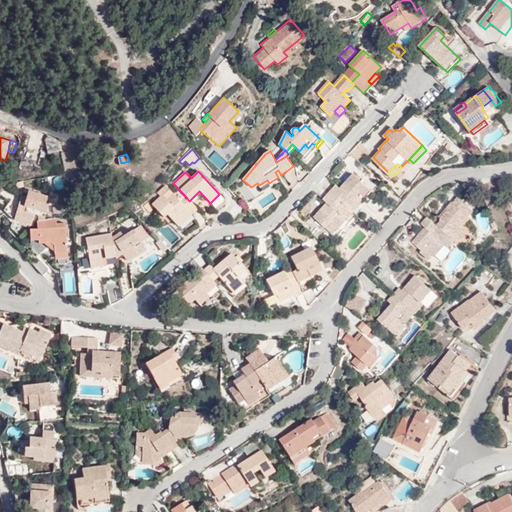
[(333,233),(338,228),(336,226),(345,217),(346,219),(352,212),(350,210),(356,205),(357,207),(372,191),(353,174),(340,188),(336,185),(323,198),(327,202),(314,216),(333,233)]
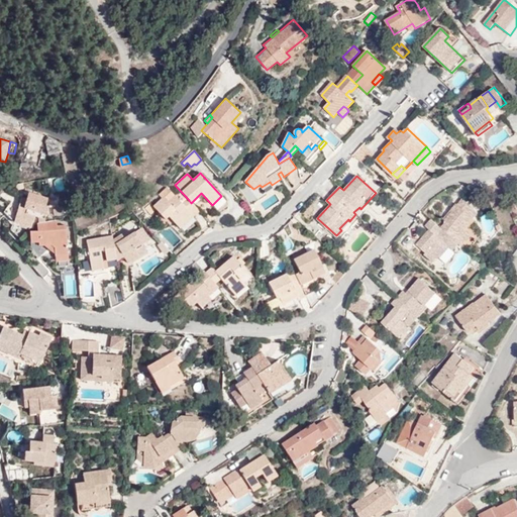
[(270,182),(262,187),(264,190),(272,185),(270,182)]
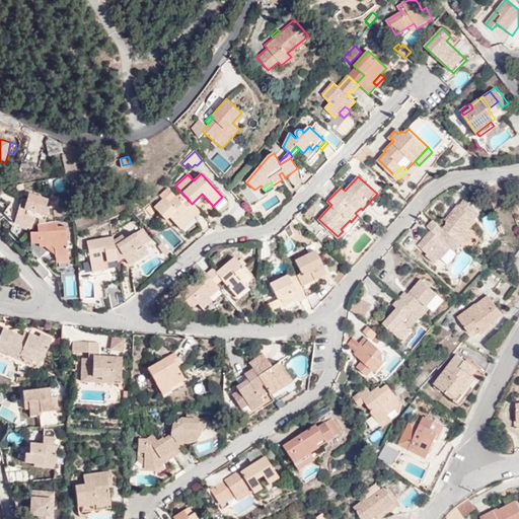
[(200,212),(192,204),(189,200),(182,205),(167,189),(159,196),(162,199),(153,208),(165,220),(169,217),(171,215),(173,218),(171,220),(180,229),(200,212)]
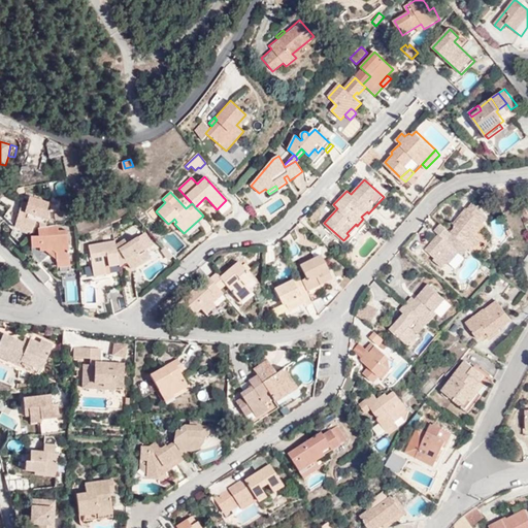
[(57,252),(58,259),(70,258),(68,229),(59,229),(58,224),(46,226),(45,224),(50,211),(46,210),(50,203),(30,196),(27,204),(23,202),(17,221),(34,228),(36,222),(37,222),(39,222),(40,227),(38,227),(38,235),(31,236),(32,248),(40,248),(40,250),(47,249),(53,249),(56,250),(57,252)]
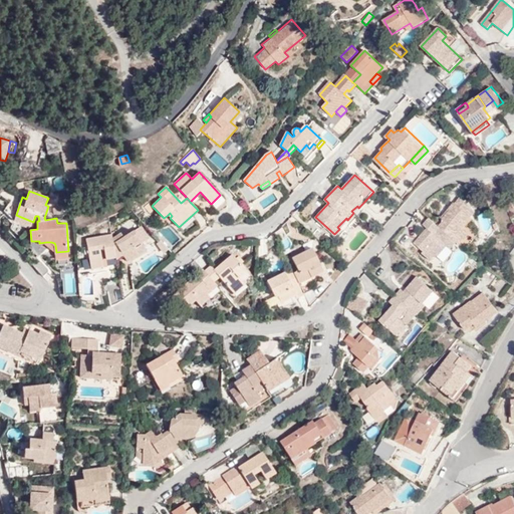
[(462,223),(471,214),(464,208),(468,202),(469,202),(462,194),(456,200),(455,199),(448,207),(449,208),(443,215),(444,218),(439,223),(430,215),(424,222),(427,225),(431,228),(428,231),(425,228),(415,239),(424,248),(423,250),(432,258),(437,252),(438,253),(448,243),(448,242),(447,241),(453,235),(457,238),(460,241),(470,230),(462,223)]
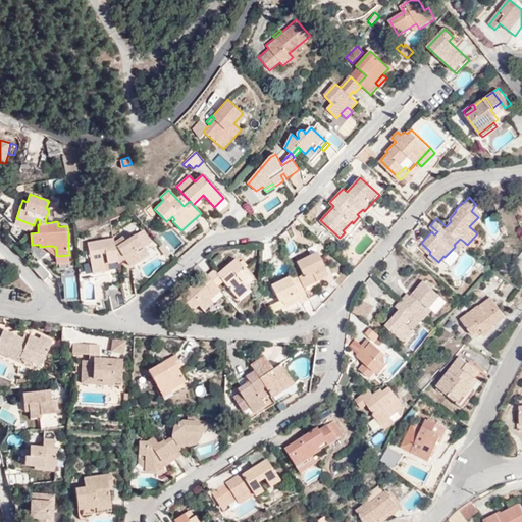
[(471,211),(478,217),(482,211),(475,205),(471,211)]
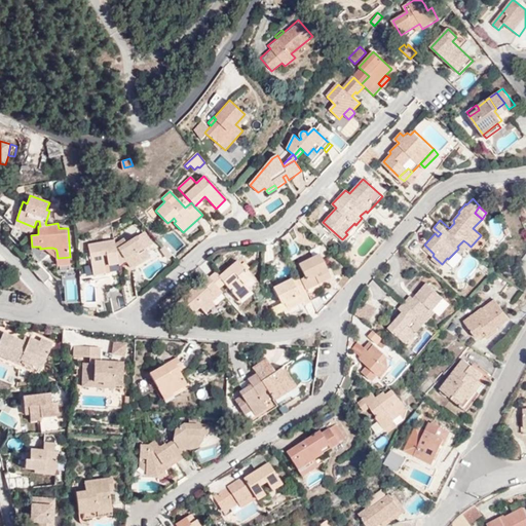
[(34,227),(16,220),(14,225),(32,231),(34,227)]
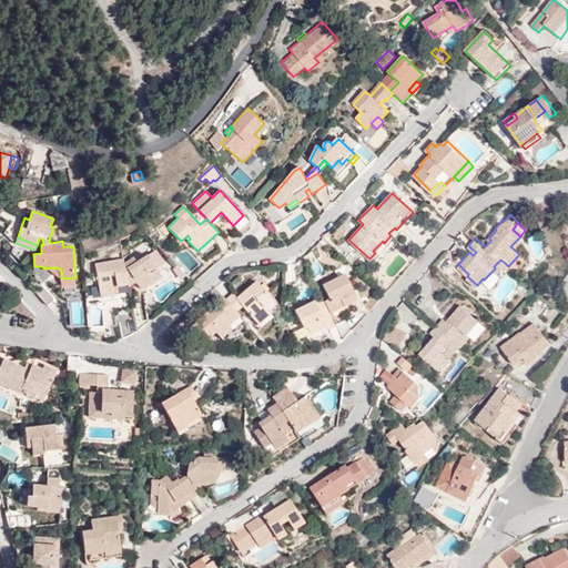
[(373,251),(375,253),(377,254),(387,245),(384,243),(383,241),(373,251)]
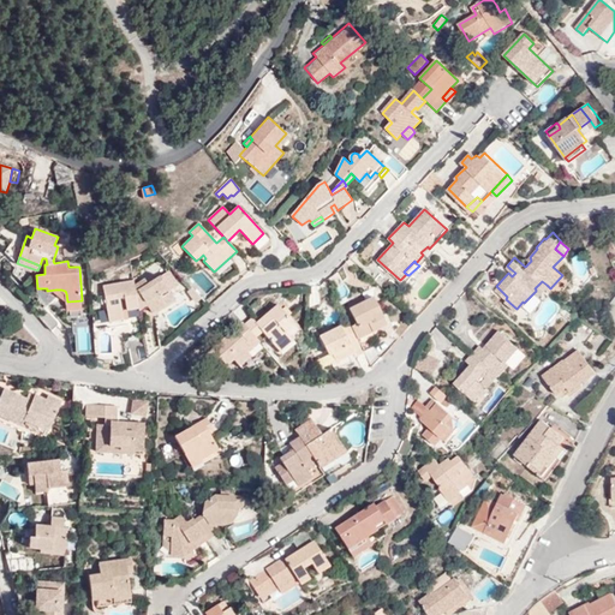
[(166,303),(174,297),(161,275),(149,282),(145,278),(136,284),(135,280),(105,285),(111,321),(124,317),(123,309),(138,306),(138,304),(147,300),(148,303),(153,310),(166,303)]
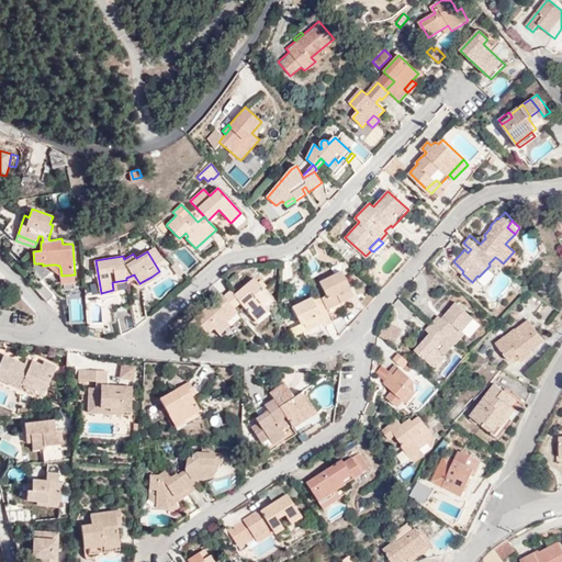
[(493,268),(499,260),(495,257),(489,263),(490,265),(490,266),(493,268)]
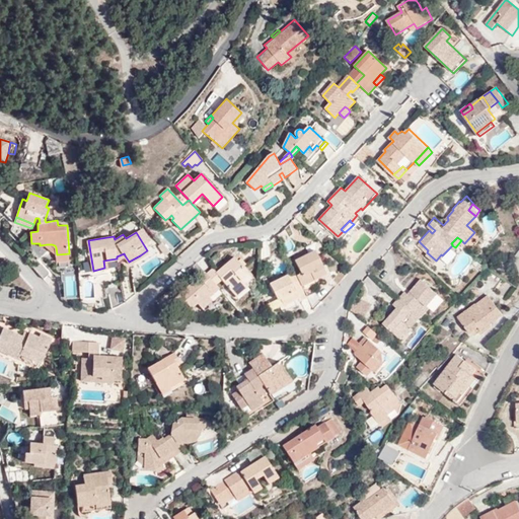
[(47,244),(57,254),(56,247),(55,245),(52,244),(47,244)]
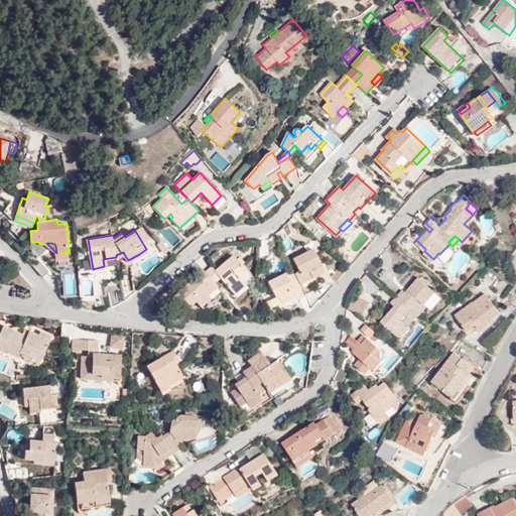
[(289,280),(284,272),(266,281),(273,297),(277,296),(280,302),(295,295),(297,298),(312,291),(307,279),(324,272),(311,248),(291,258),(297,272),(294,273),(295,277),(289,280)]
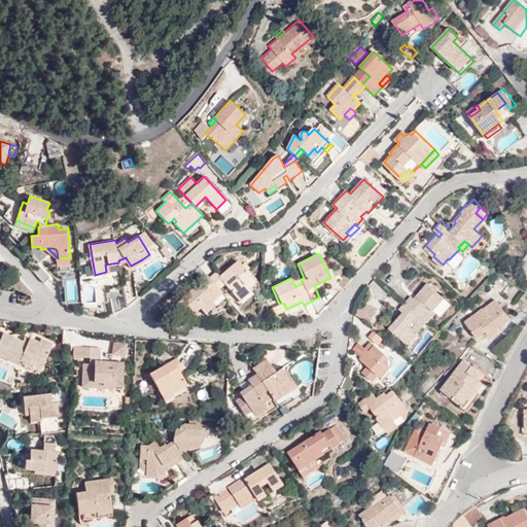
[(151,257),(149,254),(142,259),(144,262),(151,257)]
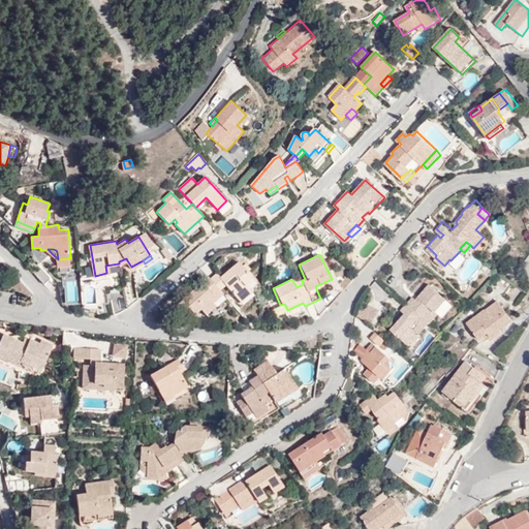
[(204,283),(200,286),(197,289),(195,286),(176,303),(182,311),(188,306),(193,312),(199,307),(205,312),(215,304),(212,301),(222,291),(219,288),(225,283),(237,297),(248,287),(245,283),(252,277),(246,270),(242,265),(238,259),(219,276),(215,272),(210,277),(208,275),(201,280),(204,283)]
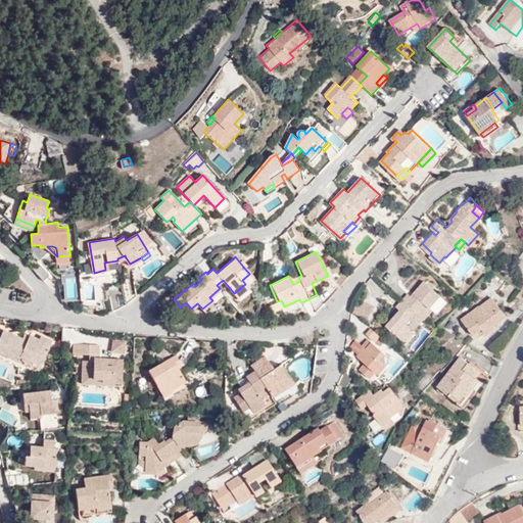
[(242,258),(239,262),(243,267),(247,264),(242,258)]
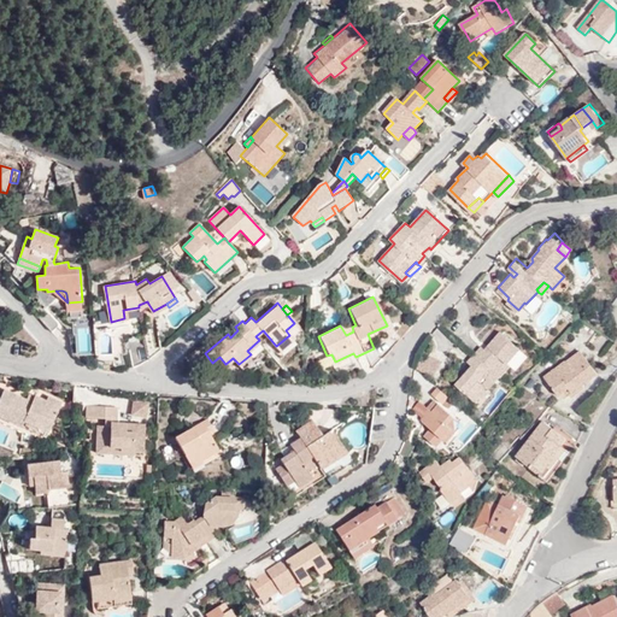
[(11,315),(5,309),(0,312),(0,323),(0,324),(11,315)]
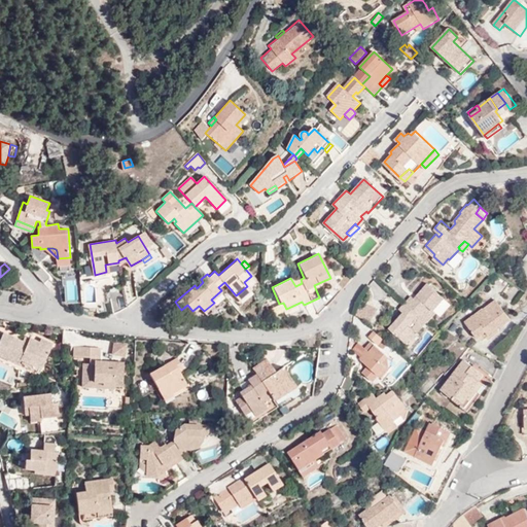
[(39,268),(34,271),(44,283),(49,279),(49,276),(39,268)]
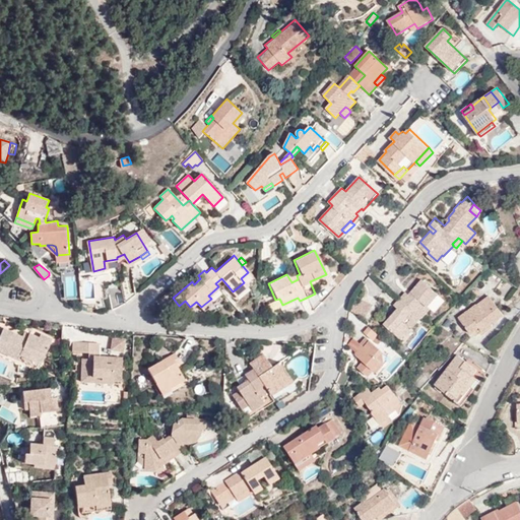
[(134,287),(144,286),(141,267),(132,268),(134,287)]
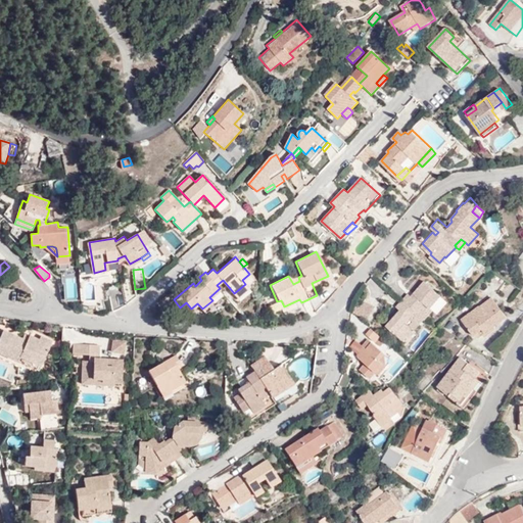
[(121,280),(123,288),(124,299),(134,298),(130,279),(121,280)]
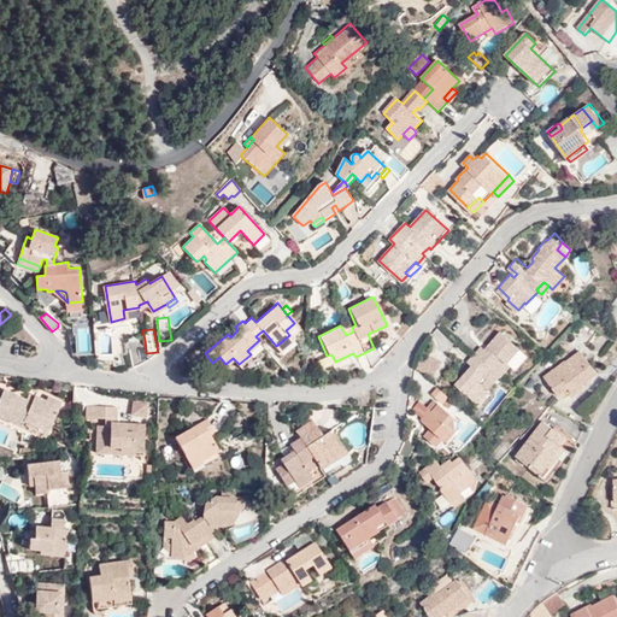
[(477,400),(483,394),(491,386),(511,364),(509,360),(521,347),(501,329),(488,344),(491,346),(494,348),(491,352),(487,348),(483,345),(469,360),(474,364),(457,382),(477,400)]
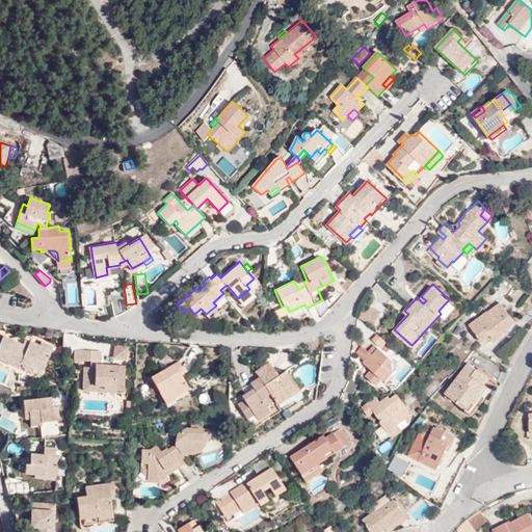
[(249,289),(238,298),(241,302),(254,293),(249,289)]
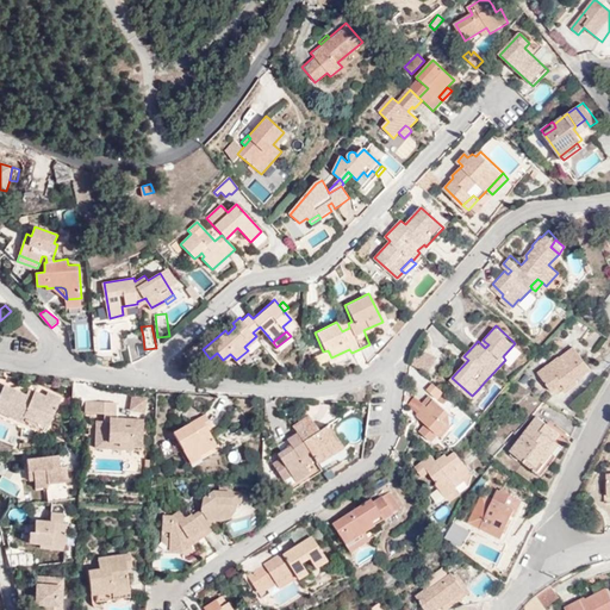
[(126,340),(131,363),(145,355),(144,349),(143,336),(126,340)]
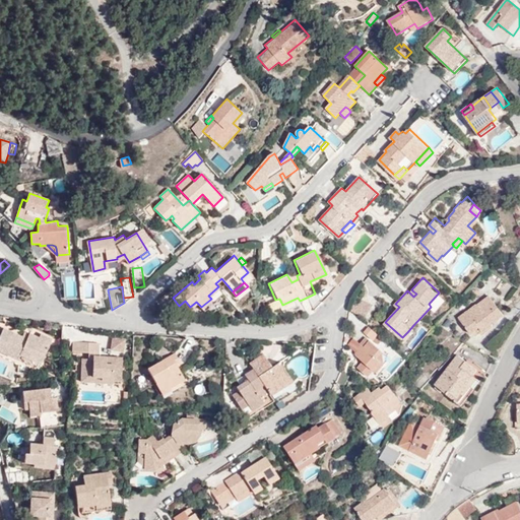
[(504,315),(489,294),(476,303),(475,302),(458,315),(470,333),(479,327),(481,331),(504,315)]
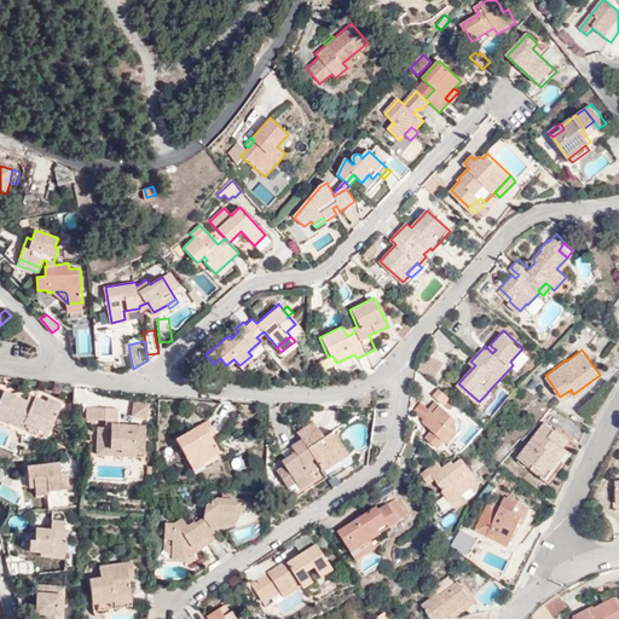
[(416,366),(432,380),(444,364),(431,356),(426,363),(418,358),(416,366)]
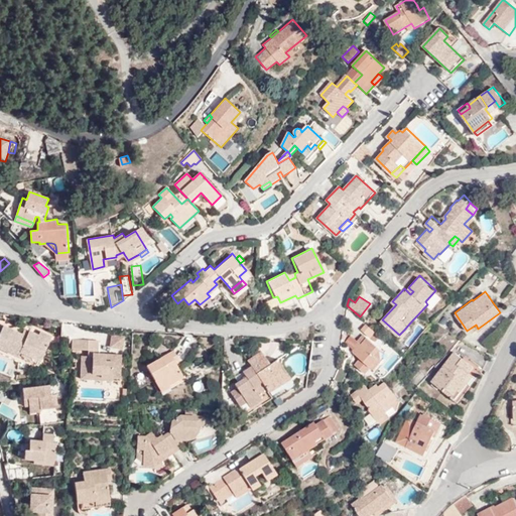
[(376,331),(368,323),(362,329),(371,337),(371,336),(376,331)]
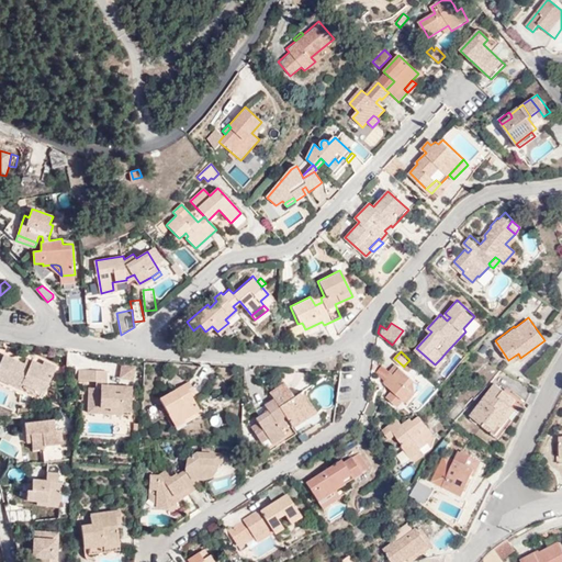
[(447,351),(440,359),(442,361),(449,355),(447,351)]
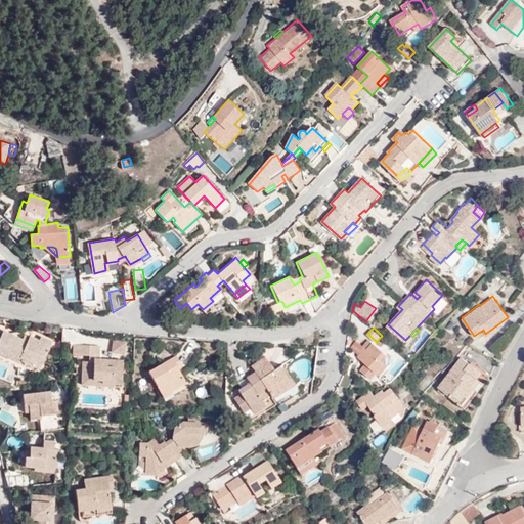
[(20,357),(40,366),(52,342),(41,337),(39,341),(30,336),(29,338),(27,342),(22,340),(3,331),(0,335),(0,353),(17,362),(17,361),(20,357)]
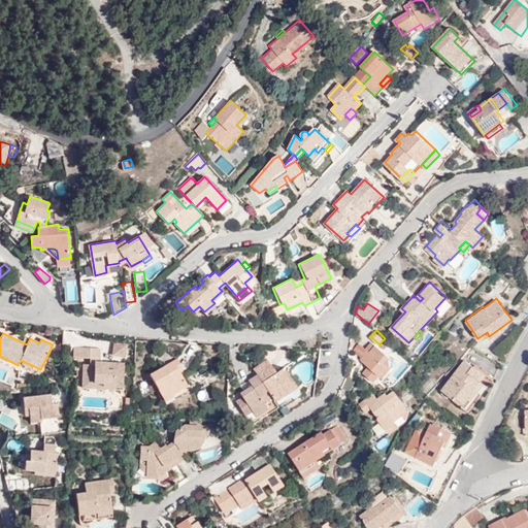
[(385,349),(390,342),(385,338),(380,343),(385,349)]
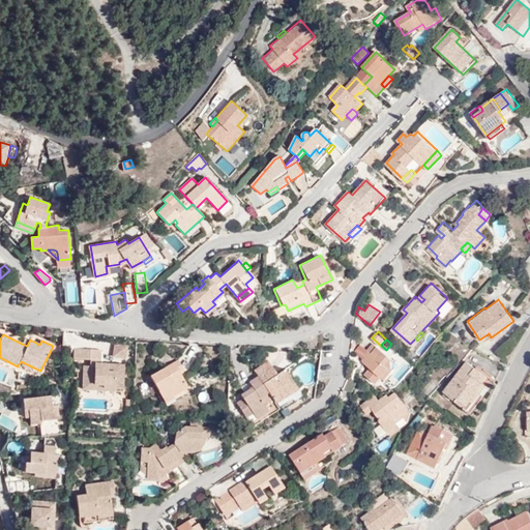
[(384,363),(390,356),(374,343),(367,349),(370,350),(363,358),(363,361),(371,367),(365,374),(376,382),(381,376),(388,366),(384,363)]
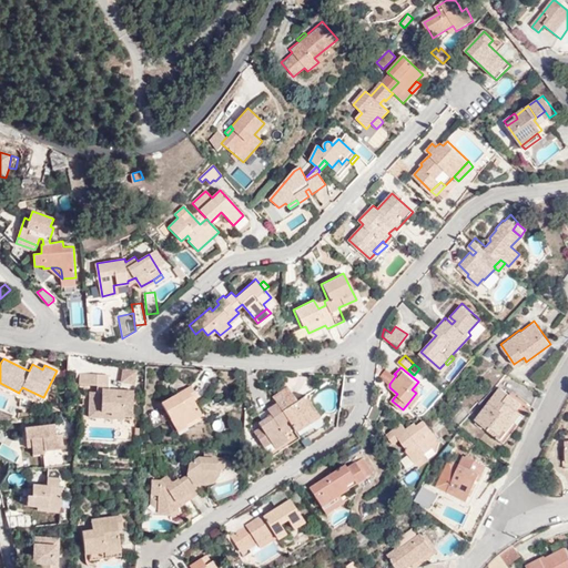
[(120,382),(135,383),(137,369),(121,368),(120,382)]
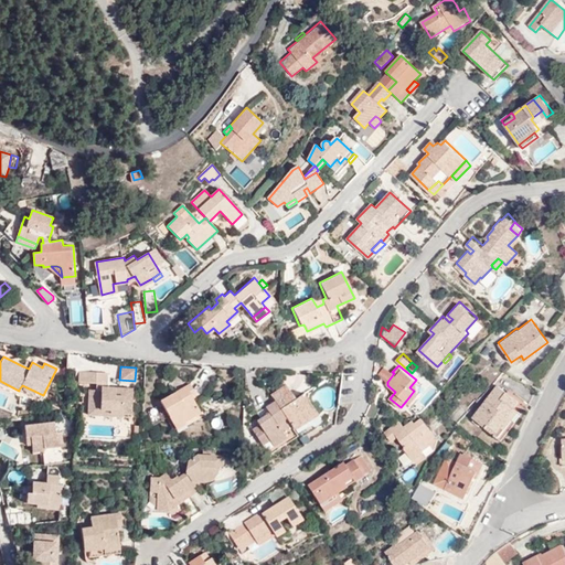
[(78,381),(96,382),(106,382),(107,372),(80,370),(78,381)]
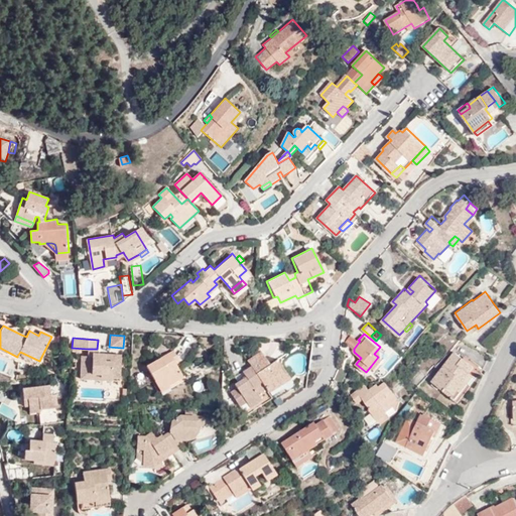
[(382,360),(380,347),(374,354),(378,357),(371,366),(375,369),(382,360)]
